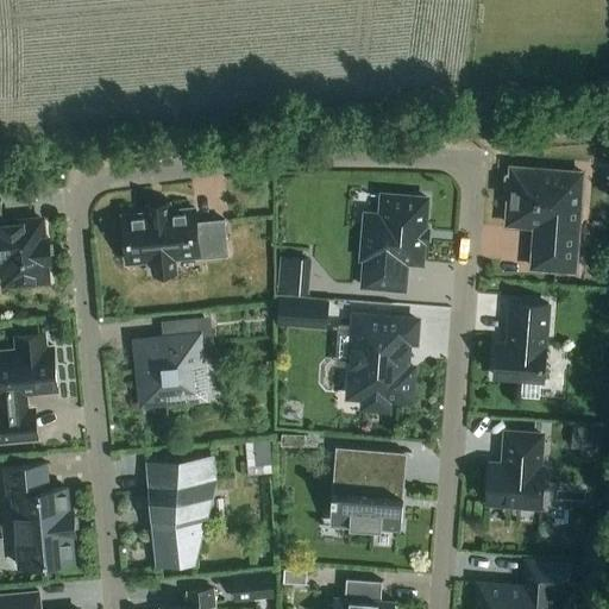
[(584,174),(513,168),(512,175),(508,176),(507,188),(510,192),(508,225),(537,226),(533,268),(576,271),(584,174)]
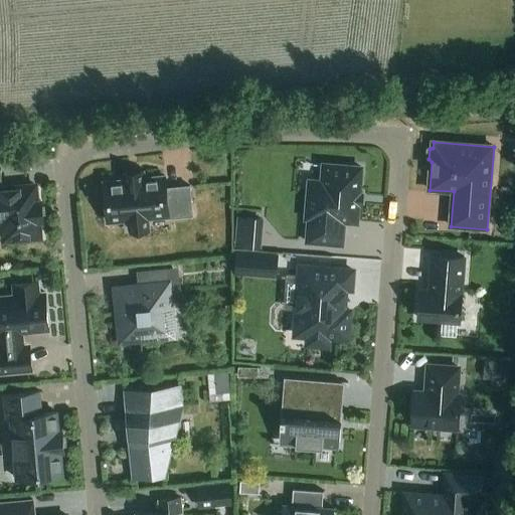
[(310,191),(307,218),(309,218),(307,242),(343,245),(345,221),(357,222),(359,204),(363,204),(363,194),(359,194),(362,168),(325,165),(322,192),(310,191)]
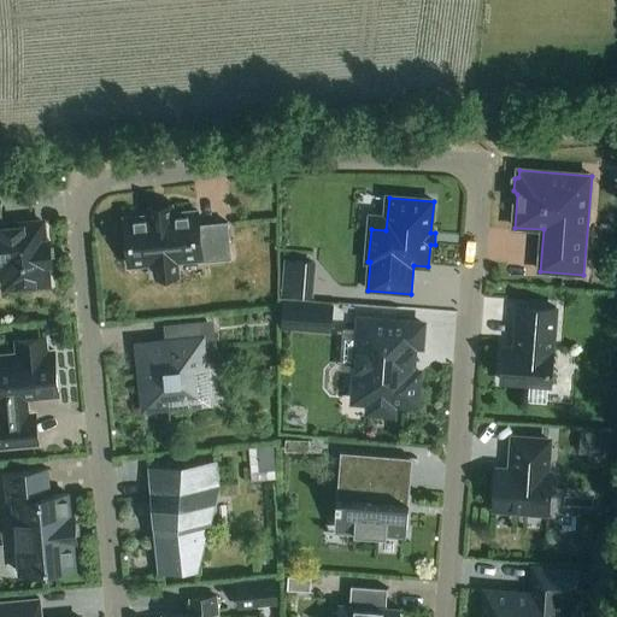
[(1,203),(0,203),(0,268),(4,268),(6,287),(48,283),(47,264),(52,263),(50,241),(45,241),(42,222),(4,225),(1,203)]
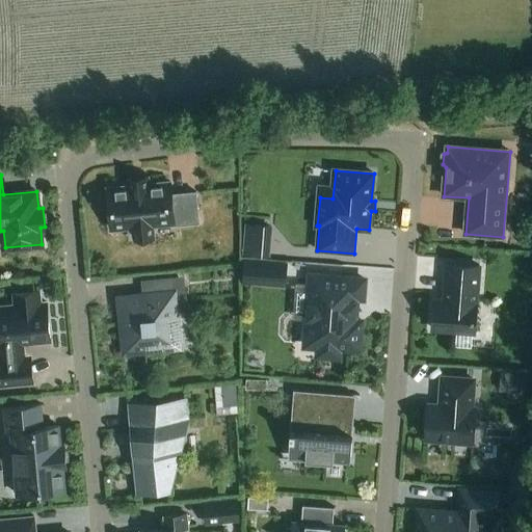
[(170,182),(149,184),(149,178),(129,180),(130,186),(108,187),(112,229),(134,227),(135,239),(154,237),(153,225),(173,223),(173,225),(200,222),(196,192),(171,194),(170,182)]
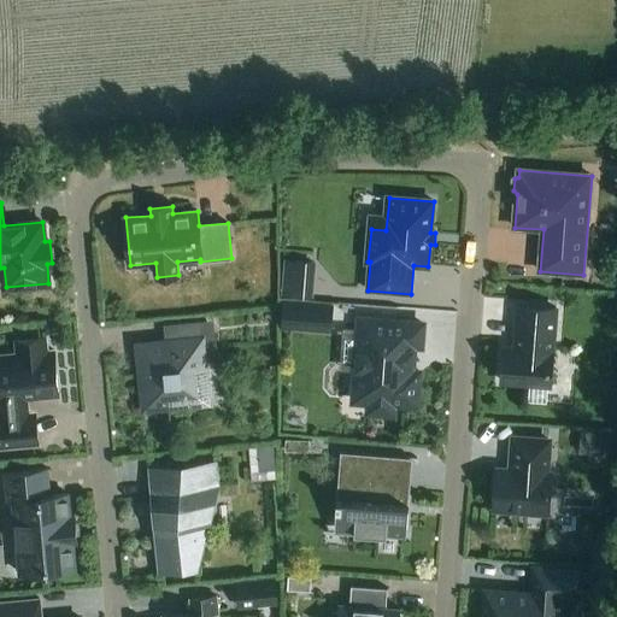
[(285,294),(309,295),(311,262),(287,260),(285,294)]
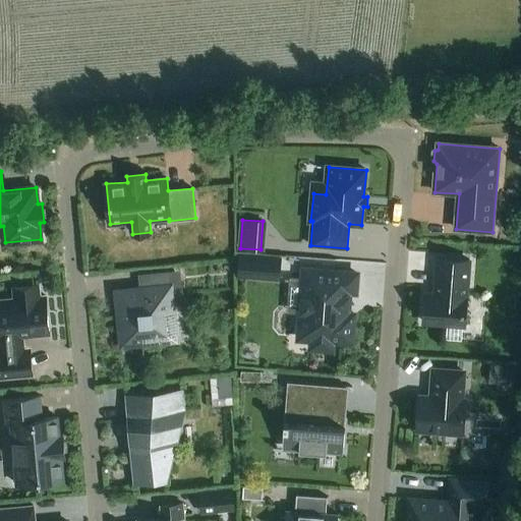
[(238,252),(236,275),(278,278),(280,255),(238,252)]
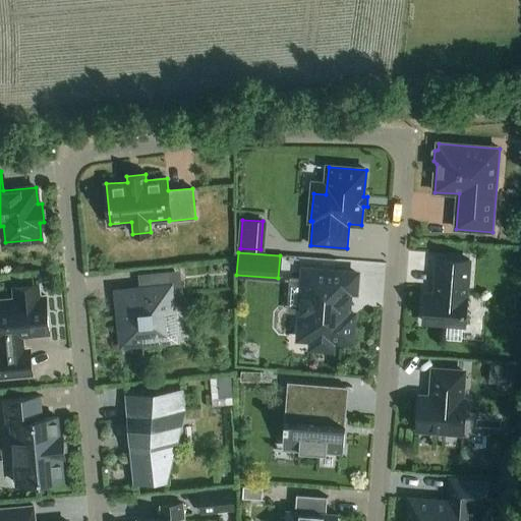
[(439,257),(436,293),(426,292),(424,322),(465,325),(470,261),(439,257)]
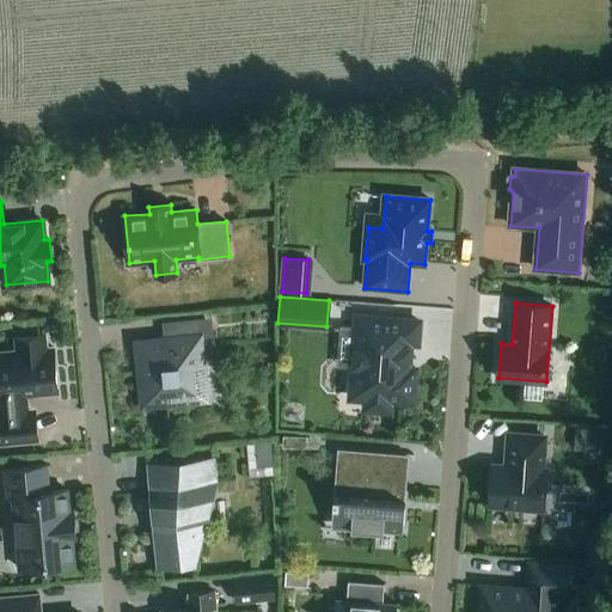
[(414,402),(416,368),(409,368),(411,342),(418,342),(420,320),(357,316),(352,390),(367,391),(366,408),(391,410),(391,401),(414,402)]
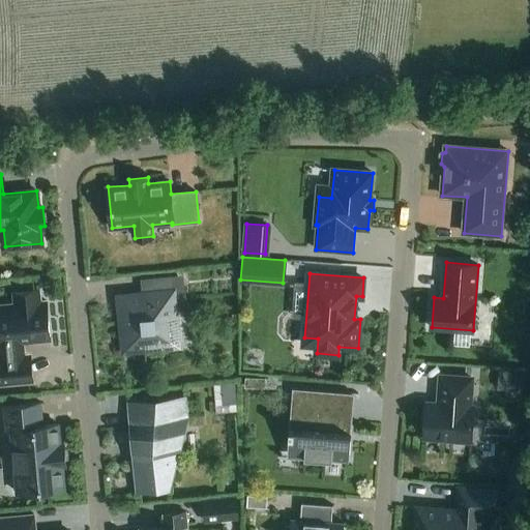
[(172,339),(170,317),(177,316),(176,299),(186,298),(186,297),(175,298),(173,275),(141,278),(143,293),(133,294),(134,302),(119,303),(121,322),(124,321),(127,348),(144,346),(147,372),(148,372),(145,341),(172,339)]
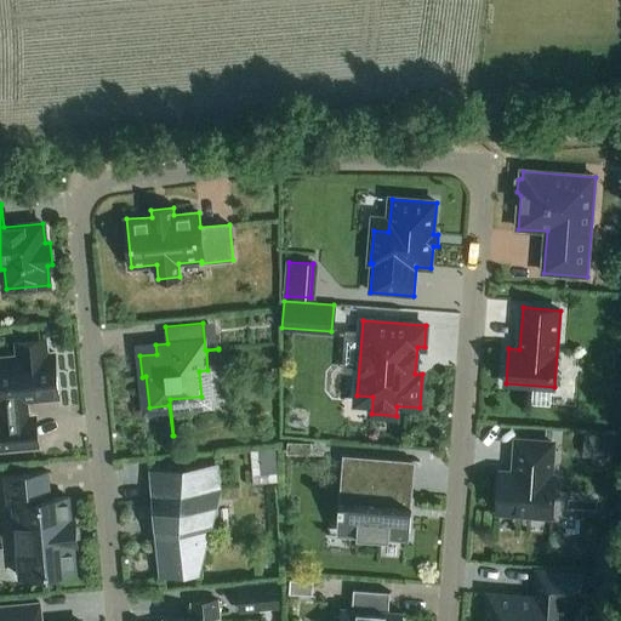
[(0,403),(1,403),(4,420),(0,419),(0,449),(35,446),(32,416),(24,417),(23,399),(57,396),(57,398),(60,398),(55,353),(46,354),(46,346),(18,348),(20,357),(0,358),(0,403)]
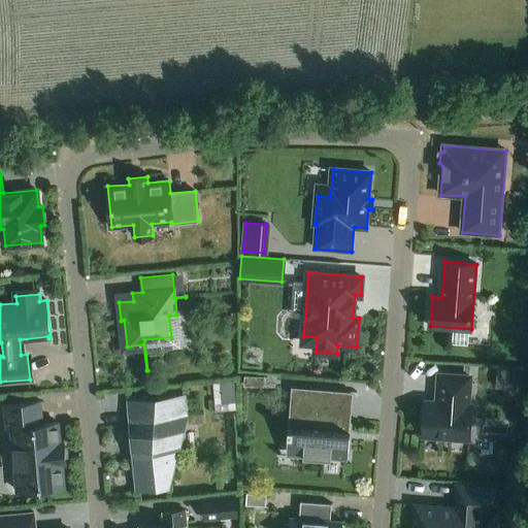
[(523,369),(497,367),(496,387),(522,390),(523,369)]
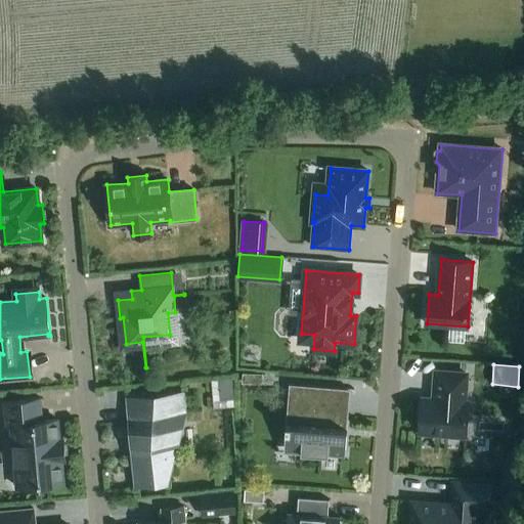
[(467,435),(469,402),(465,402),(467,374),(437,372),(435,391),(438,391),(438,399),(422,398),(419,432),(467,435)]
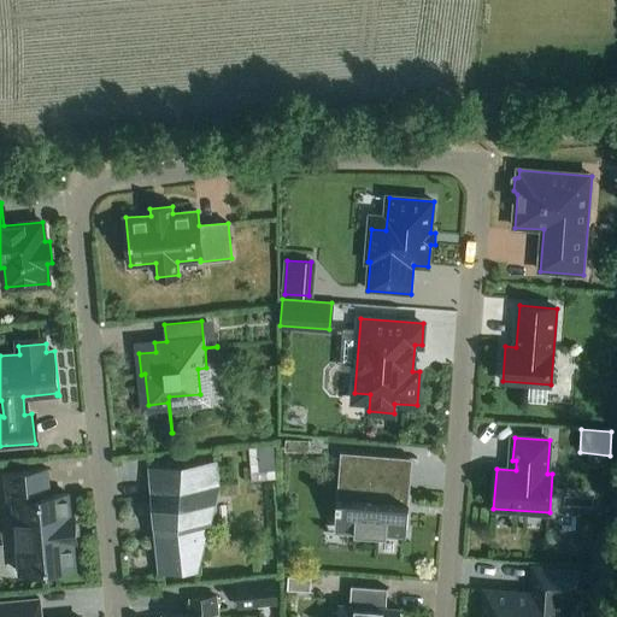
[(257,446),(259,470),(276,469),(274,445),(257,446)]
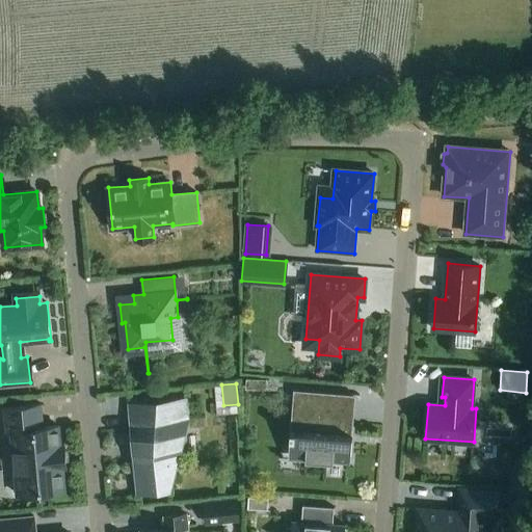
[(352,394),(294,390),(289,456),(280,455),(280,458),(351,463),(354,423),(350,423),(352,394)]
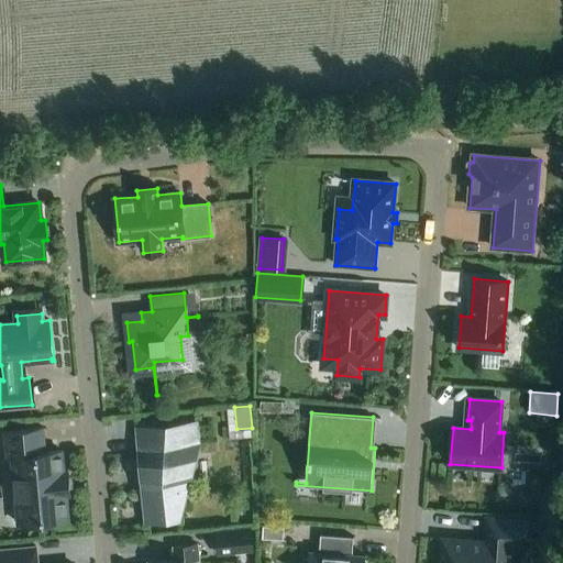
[(190,481),(188,481),(185,445),(200,443),(198,421),(136,427),(144,500),(142,500),(144,522),(180,519),(190,481)]
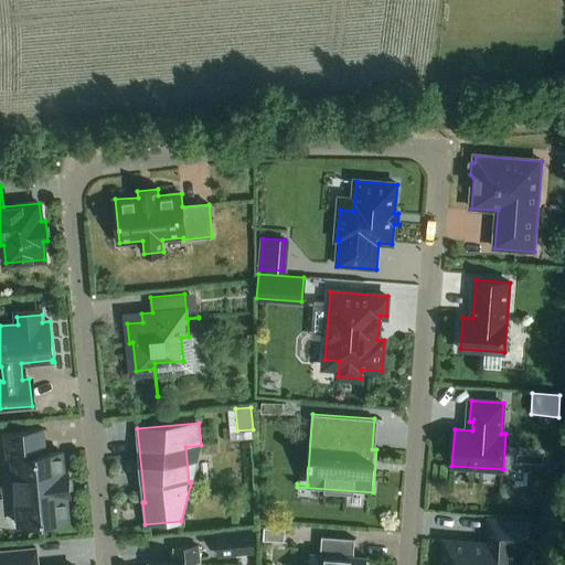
[(67,496),(71,496),(68,472),(65,473),(63,452),(46,454),(44,429),(4,433),(7,459),(12,459),(19,525),(70,521),(67,496)]
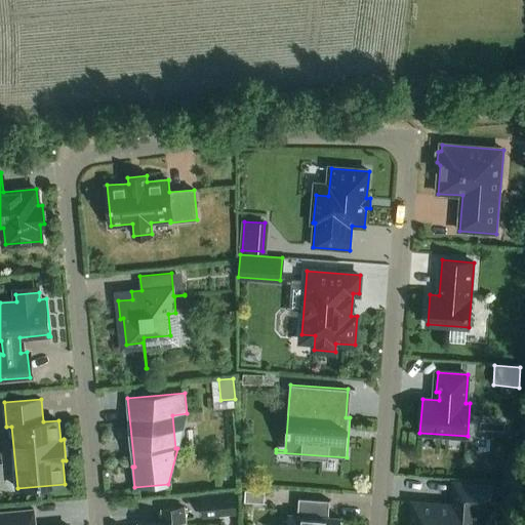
[(411,524),(473,524),(475,508),(492,510),(494,486),(455,483),(453,506),(413,502),(411,524)]
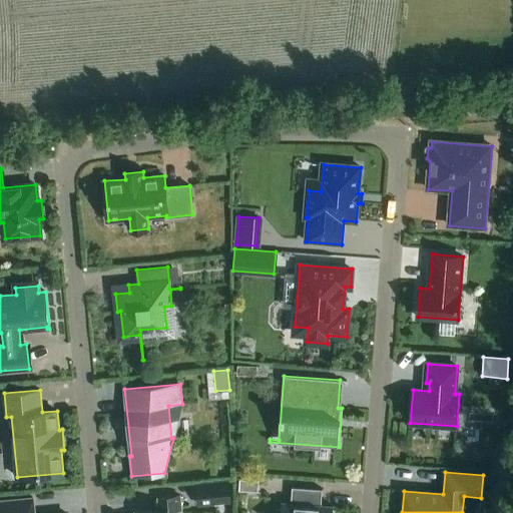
[(240,479),(239,490),(259,492),(260,480),(240,479)]
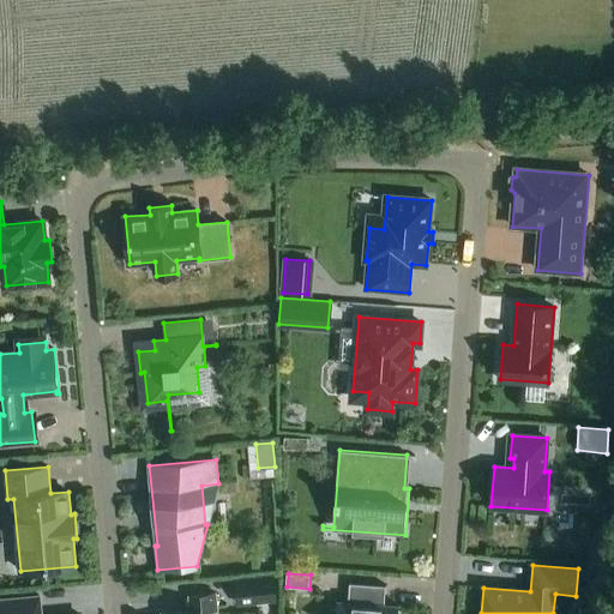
[(275,575),(263,576),(265,603),(277,602),(275,575)]
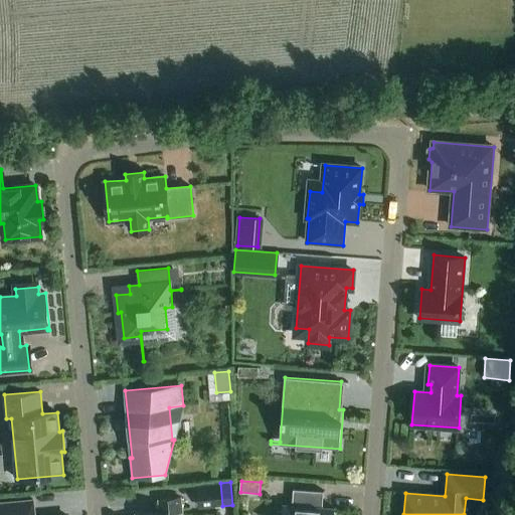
[(334,514),(335,508),(323,507),(324,491),(293,489),(292,505),(283,504),(282,514),(334,514)]
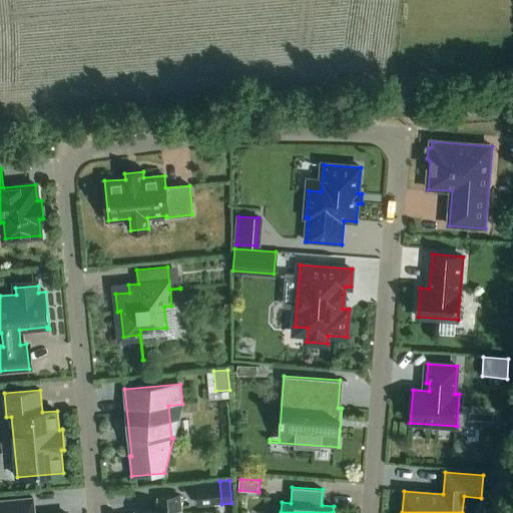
[(159,510),(136,512),(175,512),(175,510),(181,509),(180,496),(158,498),(159,510)]
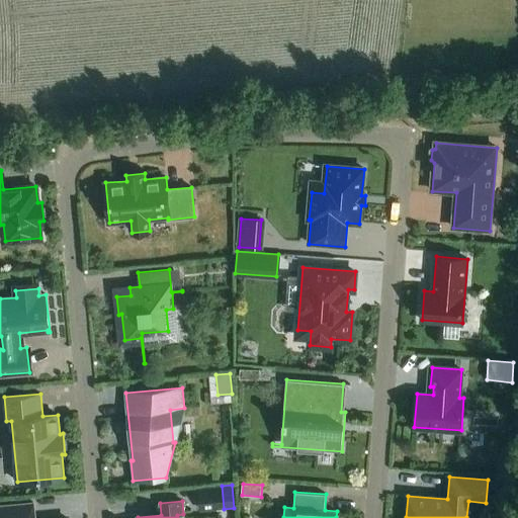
[(34,517),(33,504),(0,506),(0,517),(34,517)]
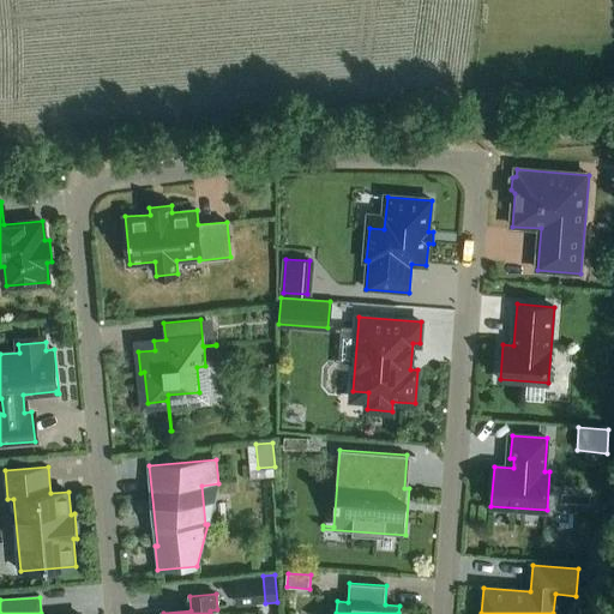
All buildings are outlined.
